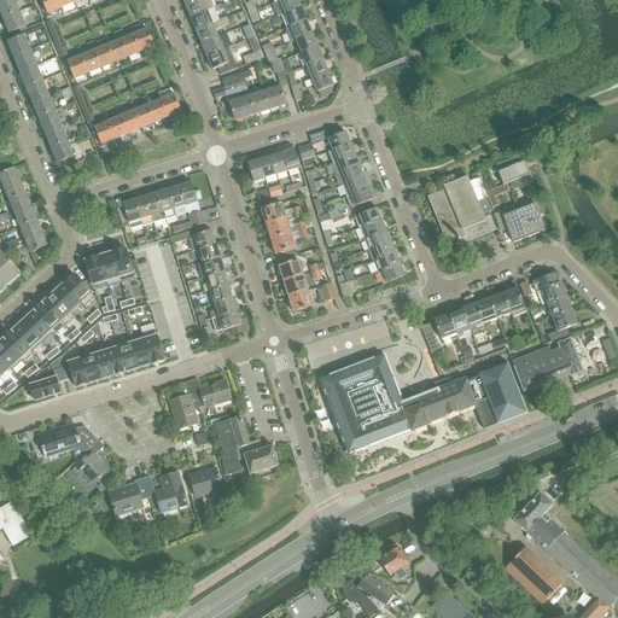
[(3,0),(0,1),(0,11),(3,18),(19,11),(15,0),(3,0)]
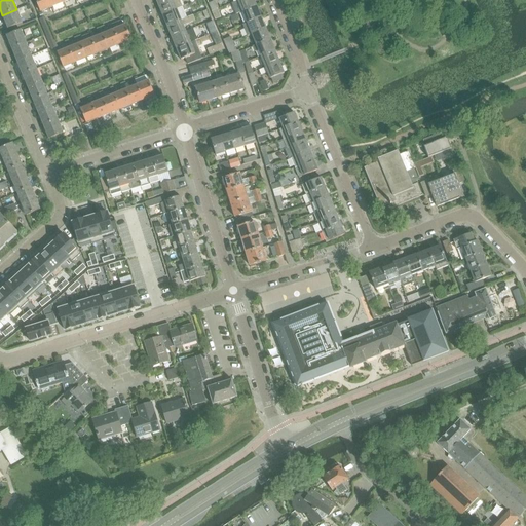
[(35,0),(40,12),(51,7),(48,0),(35,0)]
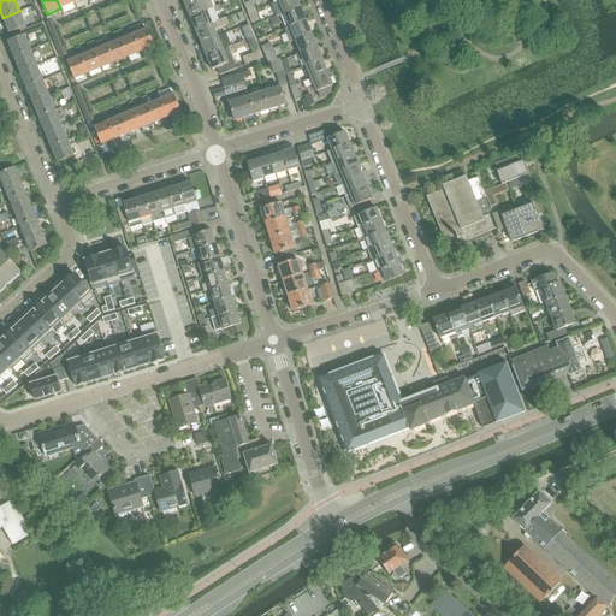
[(196,0),(184,5),(190,18),(206,11),(206,12),(213,9),(211,3),(214,0),(196,0)]
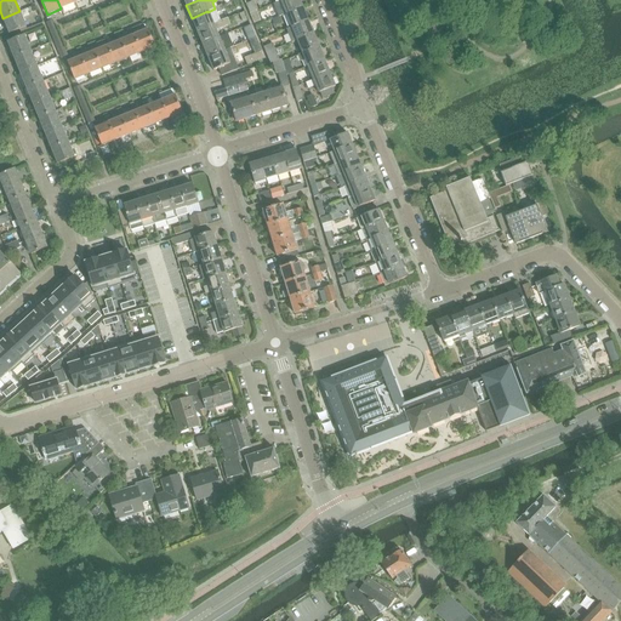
[(281,16),(286,15),(302,7),(298,0),(283,0),(277,3),(268,6),(271,12),(278,9),(280,17),(281,16)]
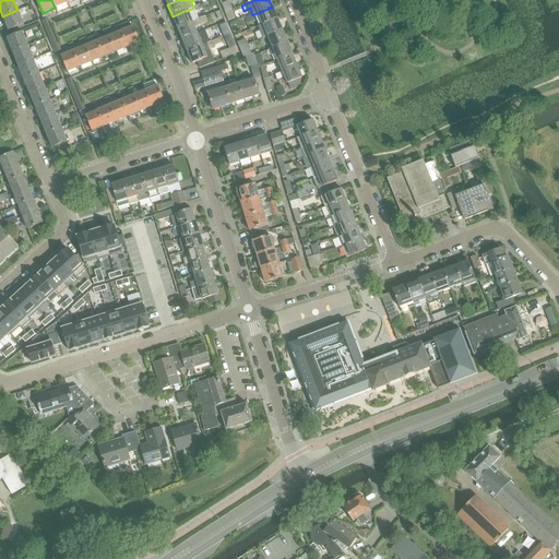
[(223,3),(226,12),(233,10),(228,1),(223,3)]
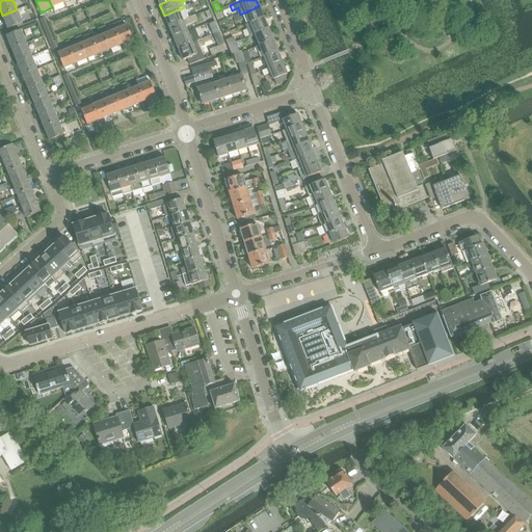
[(245,12),(249,23),(264,18),(259,6),(245,12)]
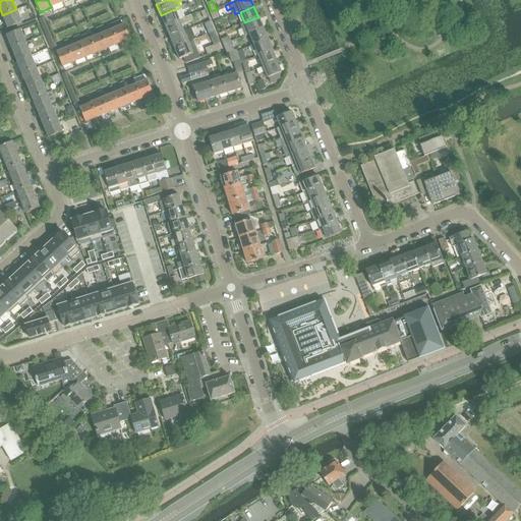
[(21,22),(16,9),(2,15),(8,29),(21,22)]
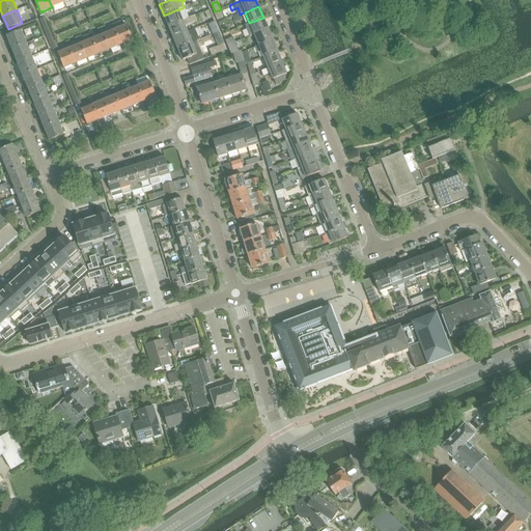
[(177,9),(164,16),(168,27),(183,21),(177,10),(177,9)]
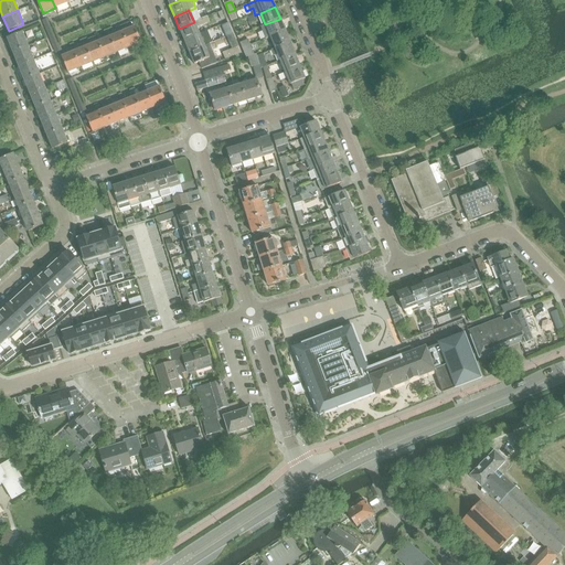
[(235,10),(228,12),(232,21),(238,19),(235,10)]
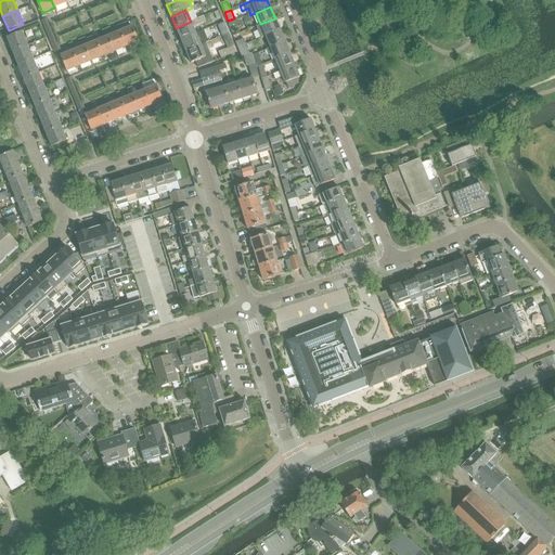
[(191,22),(176,28),(181,39),(195,34),(193,28),(206,23),(203,16),(191,22)]
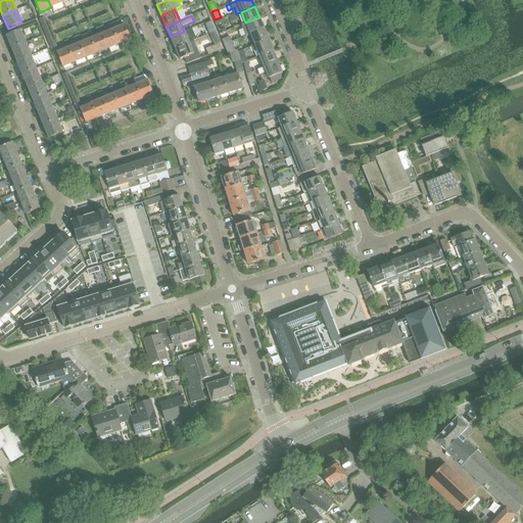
[(54,54),(57,53),(60,51),(58,46),(56,47),(44,17),(41,18),(39,19),(52,49),(54,54)]
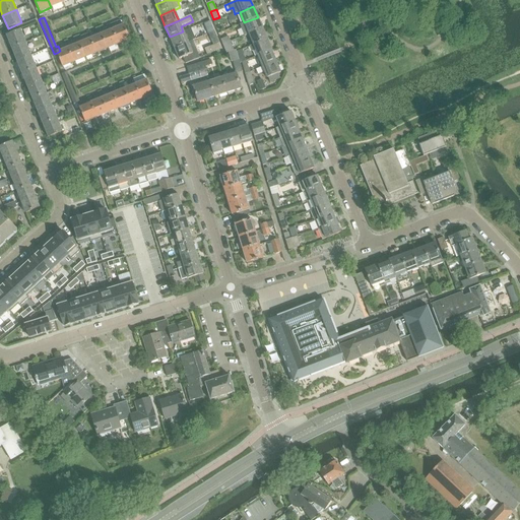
[(244,36),(249,34),(262,28),(258,17),(244,22),(240,24),(244,36)]
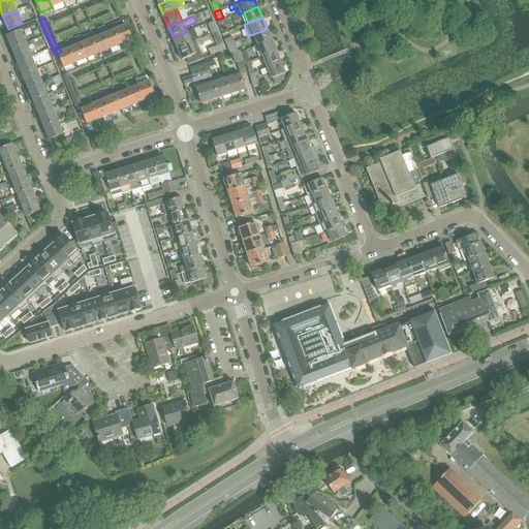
[(126,25),(115,30),(121,44),(132,39),(126,25)]
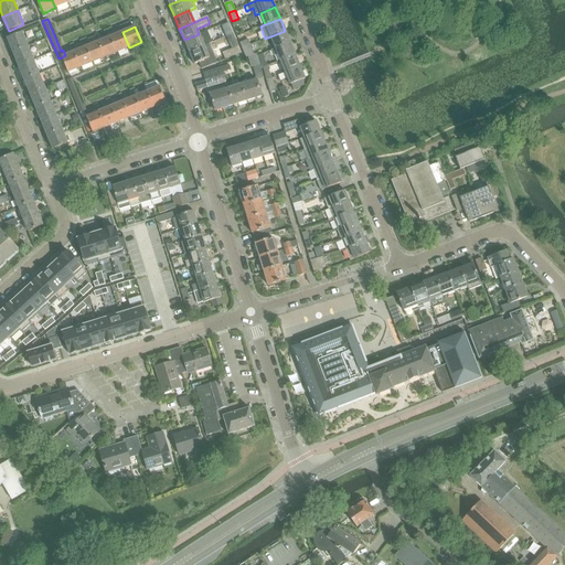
[(217,27),(206,31),(209,36),(220,32),(217,27)]
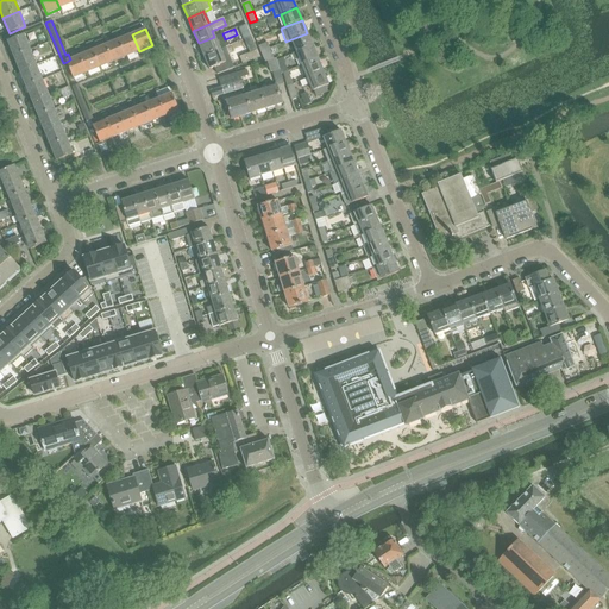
[(120,32),(117,33),(126,57),(139,51),(132,35),(123,38),(120,32)]
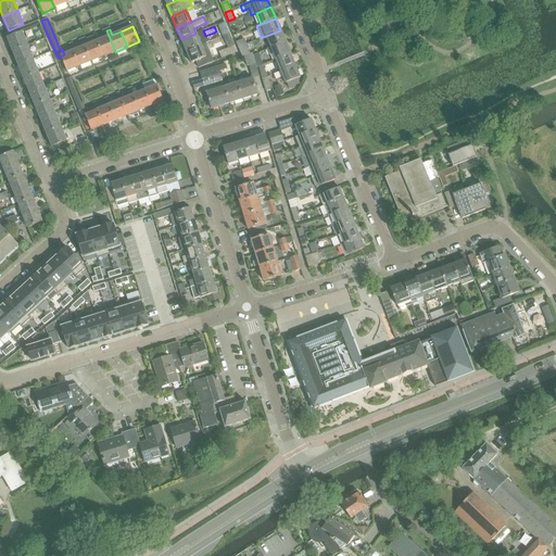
[(104,38),(97,41),(103,57),(115,52),(106,30),(102,33),(104,38)]
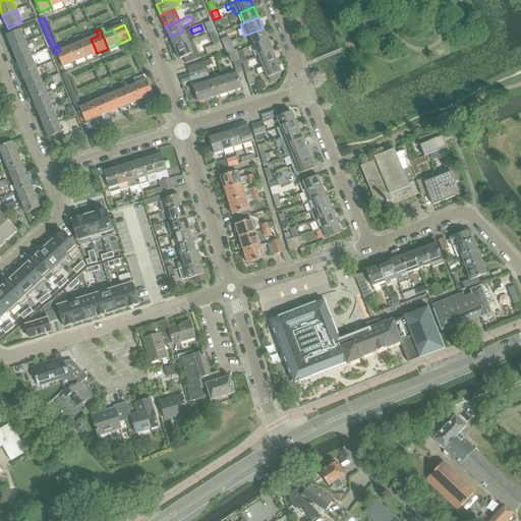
[(249,34),(253,45),(268,40),(263,29),(249,34)]
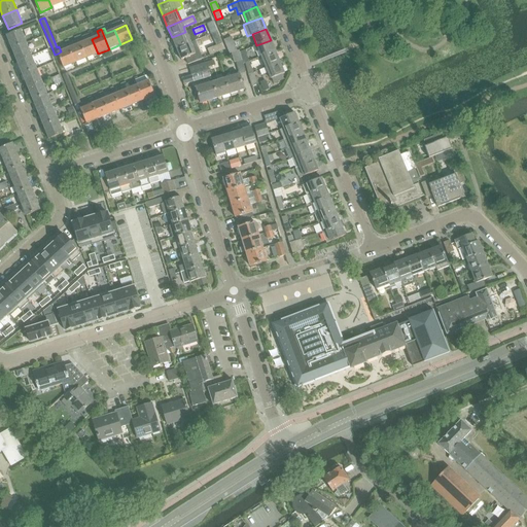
[(21,31),(7,36),(12,49),(27,43),(21,31)]
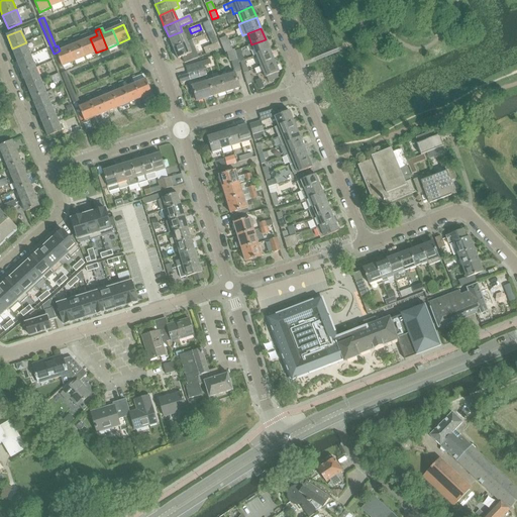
[(182,31),(169,36),(173,47),(187,42),(182,31)]
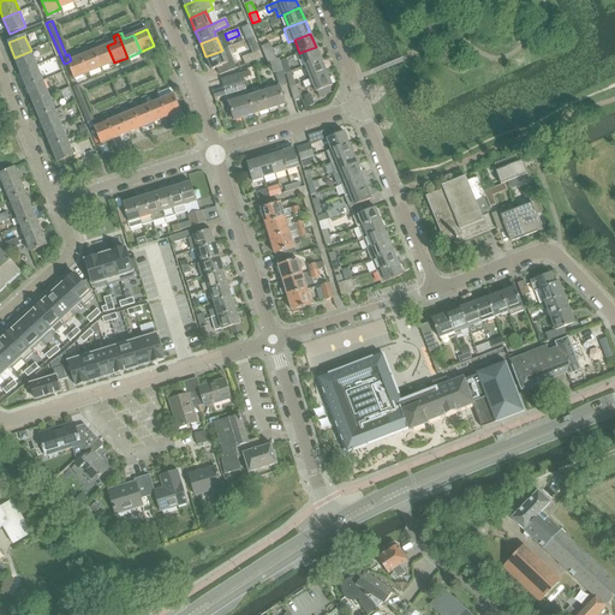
[(96,43),(90,46),(101,69),(114,63),(107,46),(99,49),(96,43)]
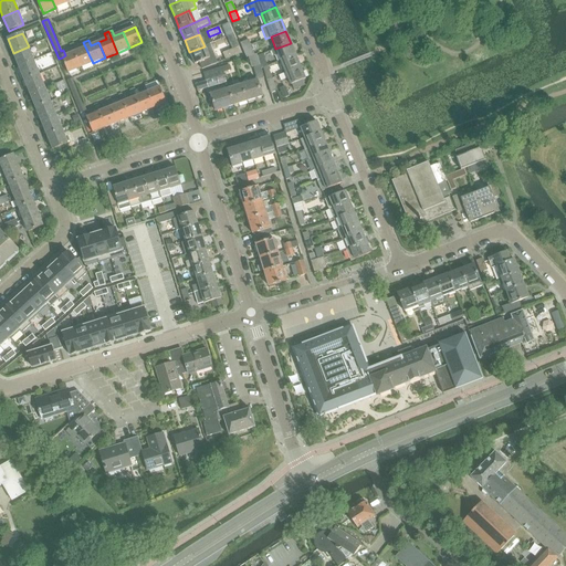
[(83,49),(74,52),(81,69),(93,63),(83,42),(81,43),(83,49)]
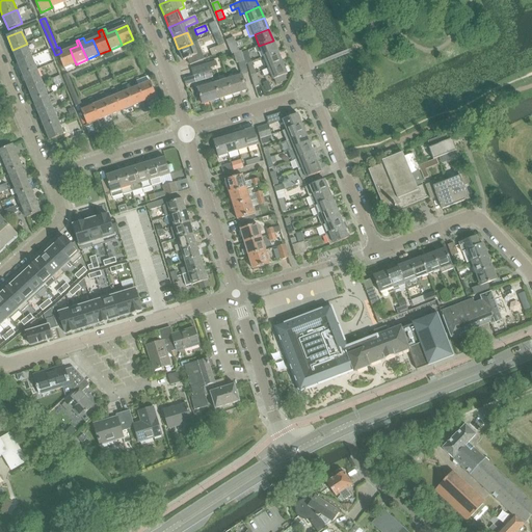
[(277,52),(273,41),(259,46),(256,48),(258,53),(262,52),(264,57),(277,52)]
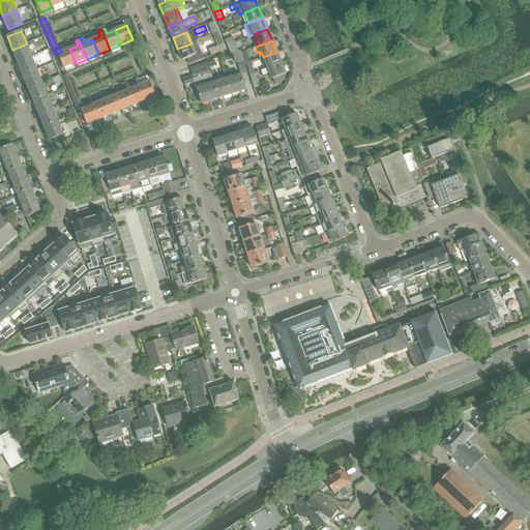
[(197,41),(177,49),(182,60),(186,59),(188,64),(189,65),(195,62),(204,59),(197,41)]
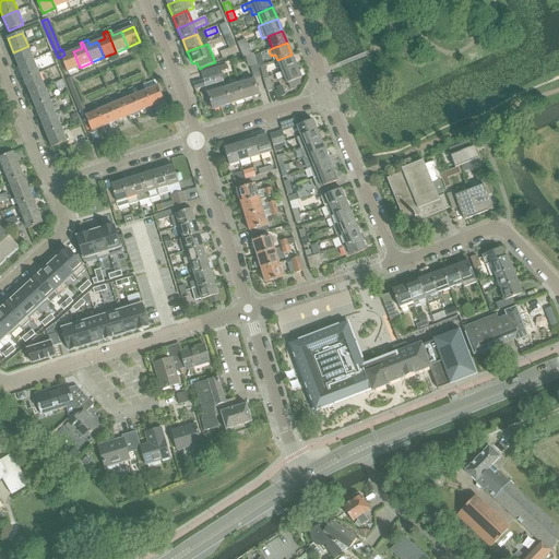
[(253,55),(249,44),(240,47),(245,57),(247,56),(253,55)]
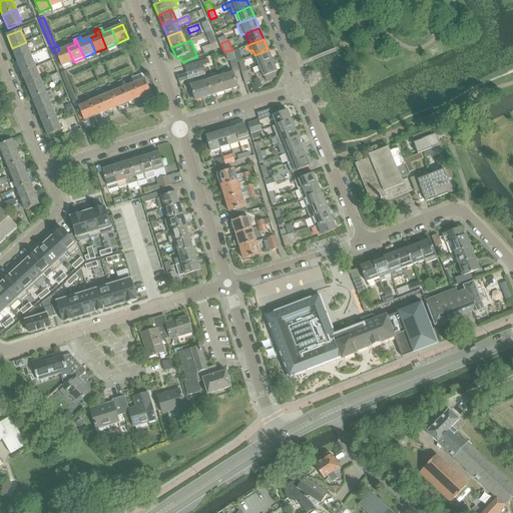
[(26,42),(12,48),(17,60),(30,54),(26,42)]
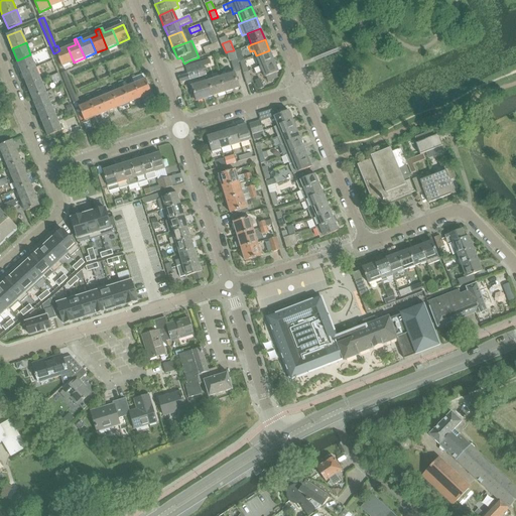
[(206,54),(219,49),(217,43),(203,48),(206,54)]
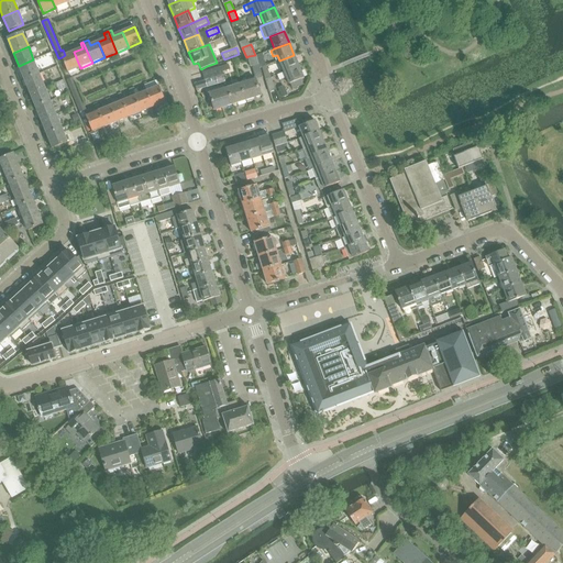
[(65,55),(62,57),(67,73),(80,68),(74,52),(65,55)]
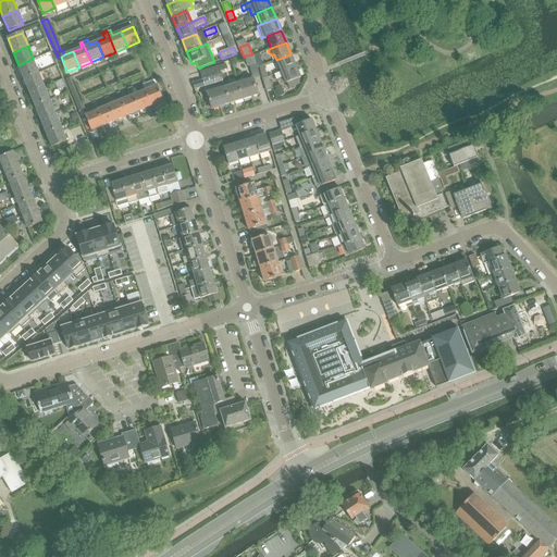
[(246,56),(249,66),(256,65),(252,53),(252,54),(246,56)]
